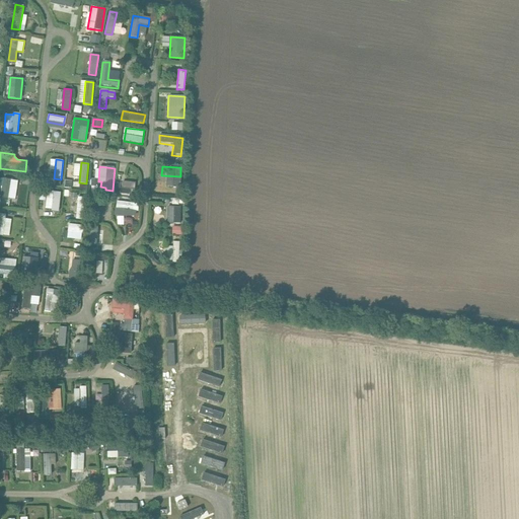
[(0,197),(15,199),(17,179),(3,177),(0,197)]
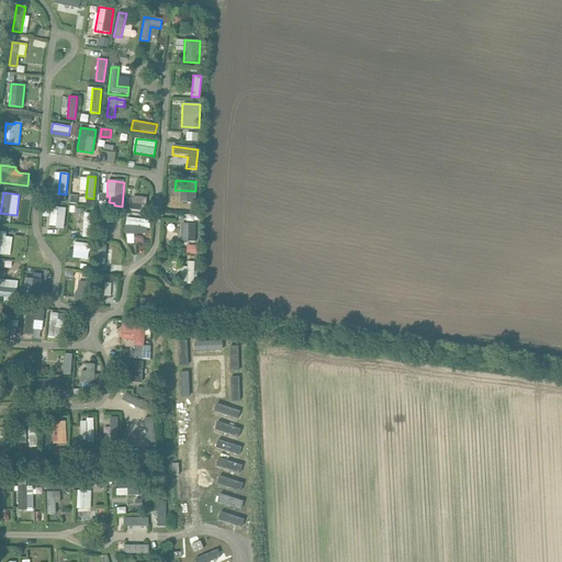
[(148,213),(150,198),(132,195),(131,211),(148,213)]
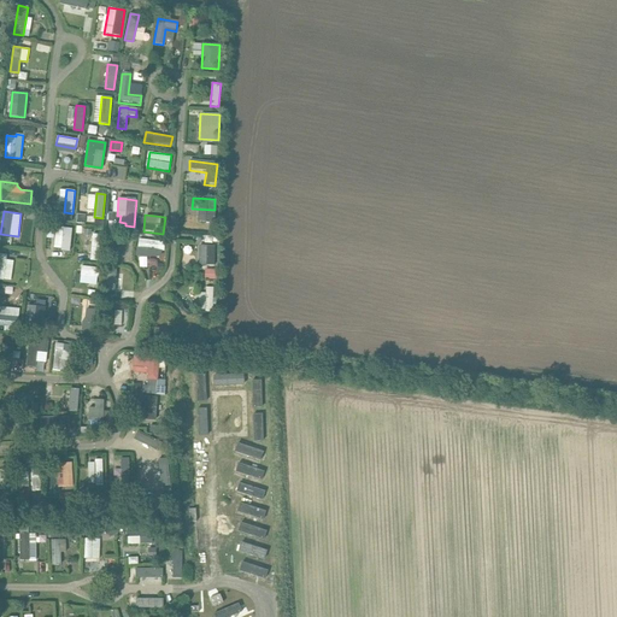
[(62,251),(70,252),(71,229),(56,228),(54,247),(62,248),(62,251)]
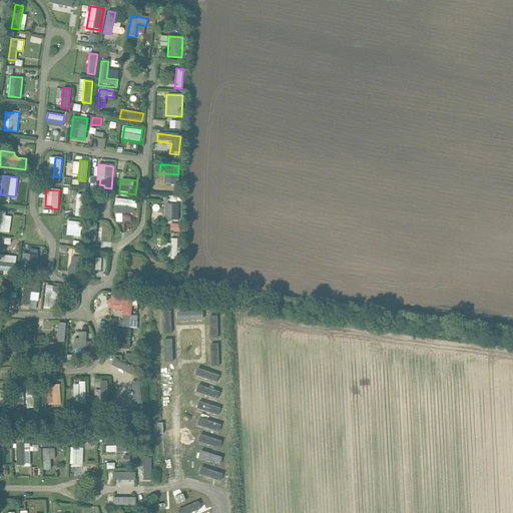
[(75,216),(82,216),(84,196),(77,195),(75,216)]
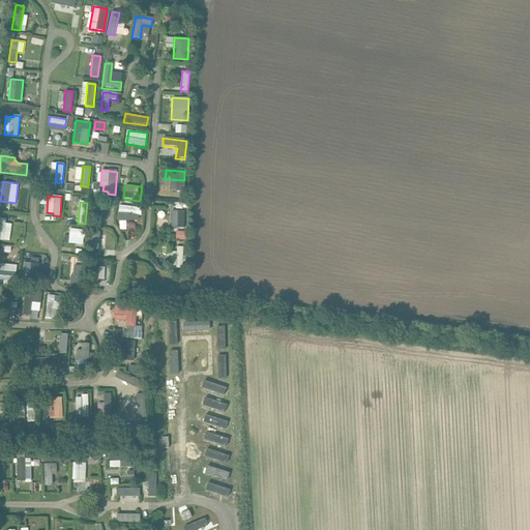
[(93,224),(100,225),(102,206),(95,205),(93,224)]
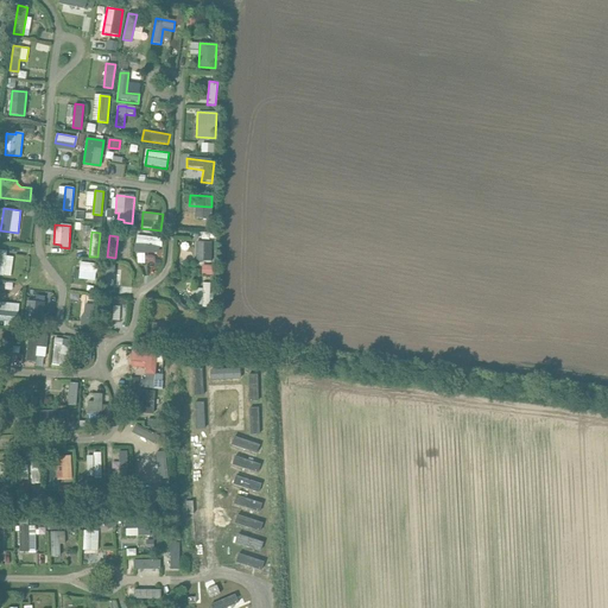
[(158,247),(162,247),(163,239),(138,235),(135,252),(145,253),(147,252),(157,253),(158,247)]
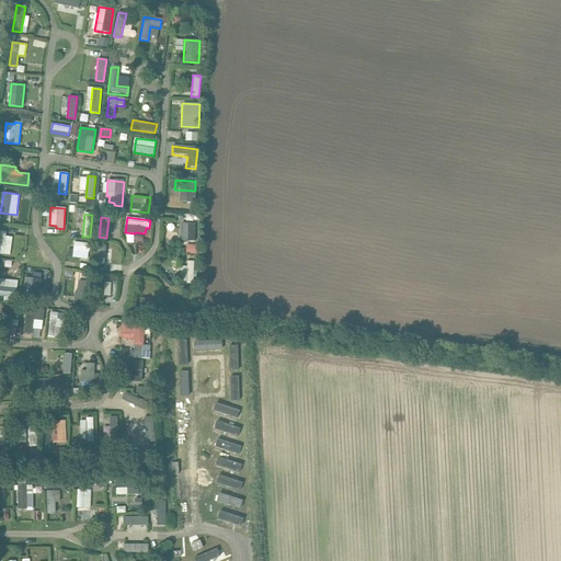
[(195,224),(182,224),(181,241),(194,241),(195,224)]
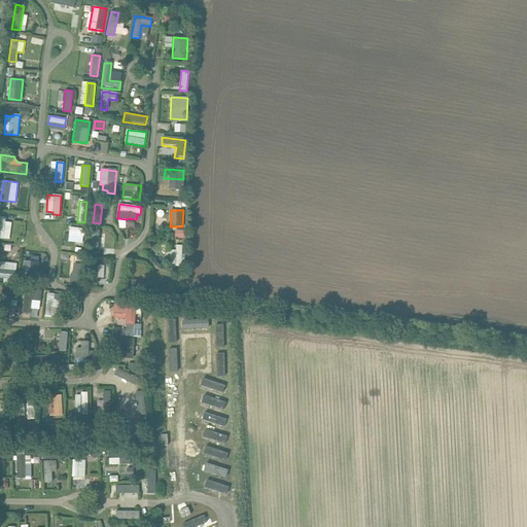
[(0,238),(9,240),(11,222),(5,222),(5,217),(0,216),(0,238)]
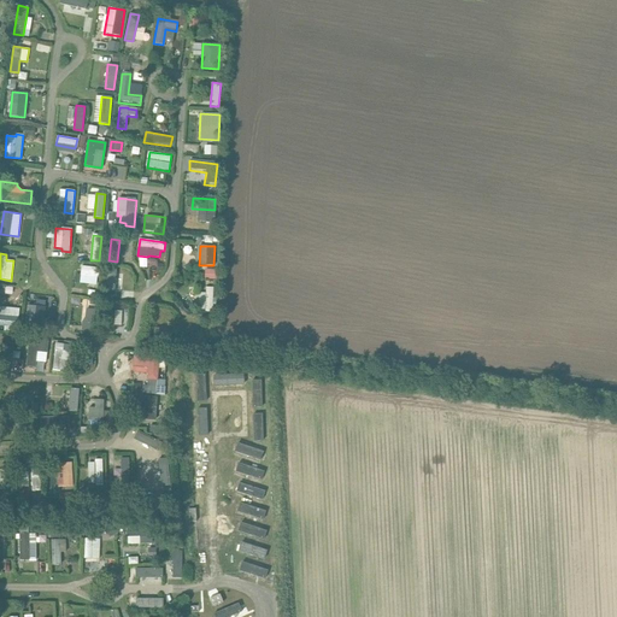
[(80,283),(98,285),(99,268),(82,266),(80,283)]
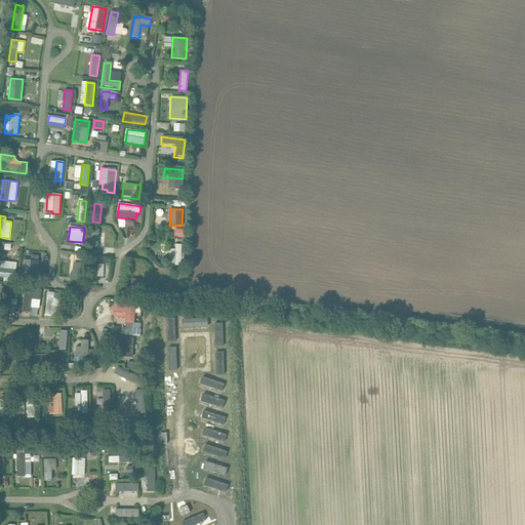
[(90,247),(97,248),(98,229),(91,229),(90,247)]
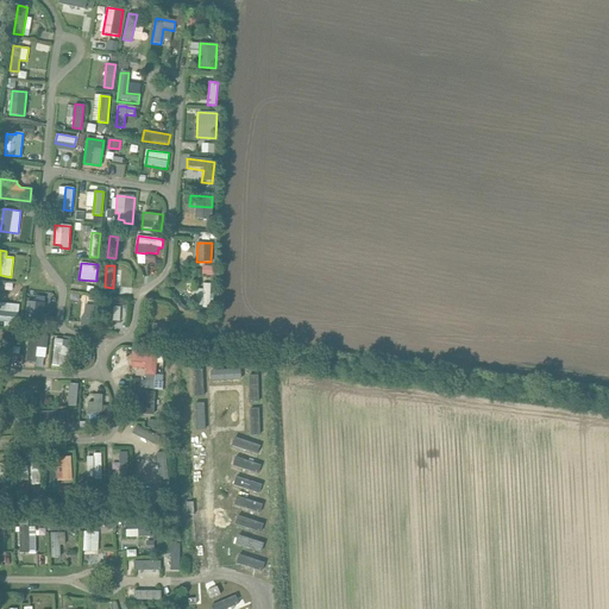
[(211,284),(203,284),(203,289),(196,289),(196,305),(202,305),(202,308),(209,308),(211,284)]
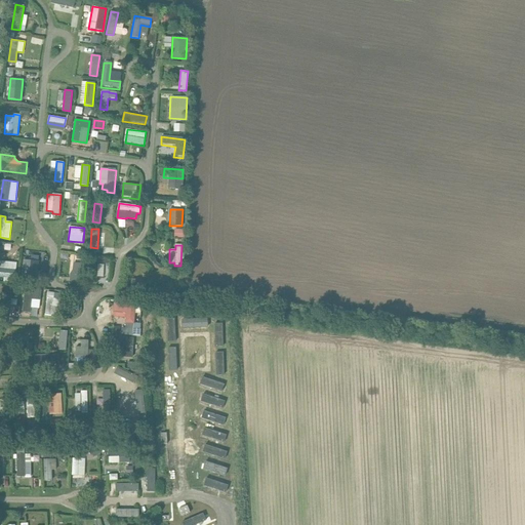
[(23,260),(21,279),(36,281),(38,261),(23,260)]
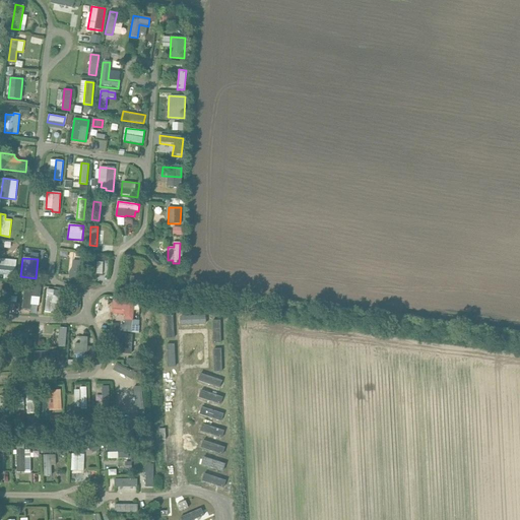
[(88,280),(95,280),(96,258),(89,258),(88,280)]
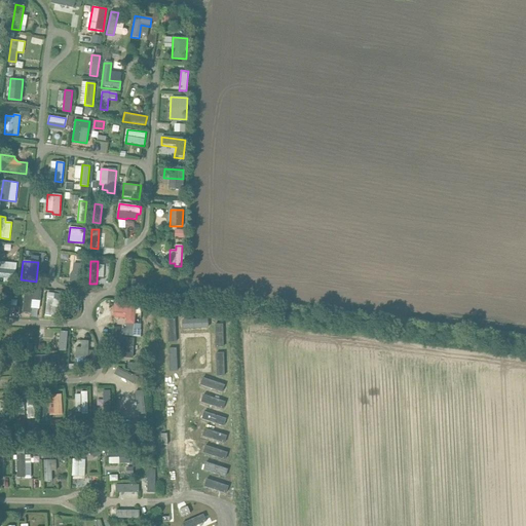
[(69,282),(81,283),(82,264),(74,263),(73,269),(70,273),(69,282)]
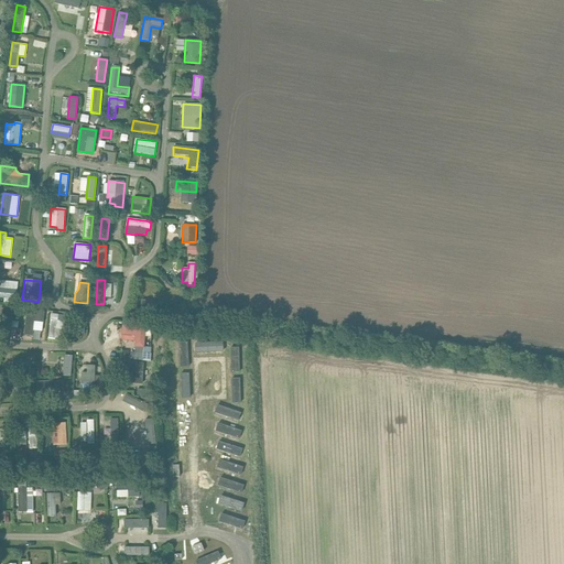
[(0,288),(0,296),(15,299),(17,290),(0,288)]
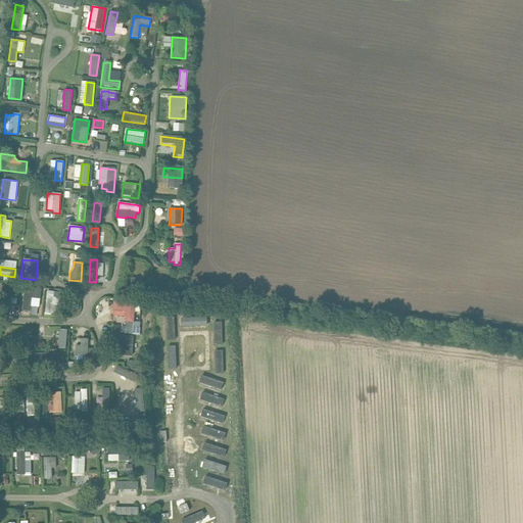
[(148,276),(140,275),(138,293),(146,294),(148,276)]
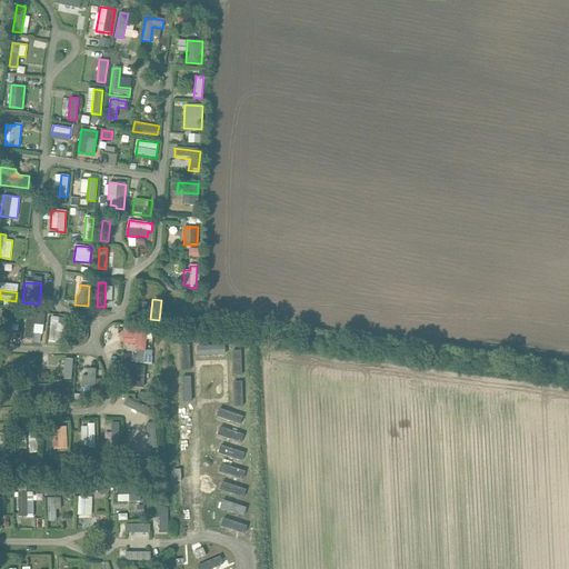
[(25,337),(32,338),(35,323),(43,325),(45,313),(27,311),(25,337)]
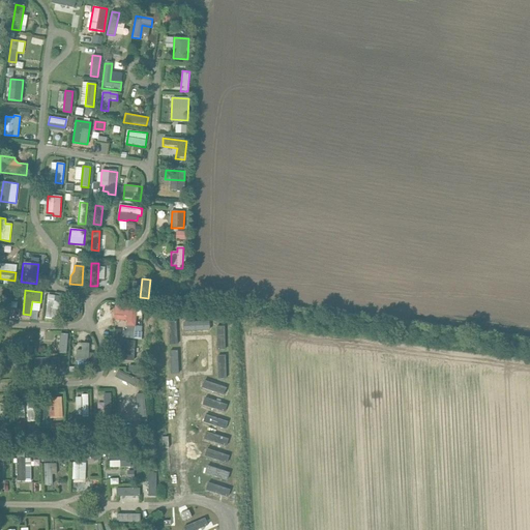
[(156,291),(155,298),(176,300),(177,293),(156,291)]
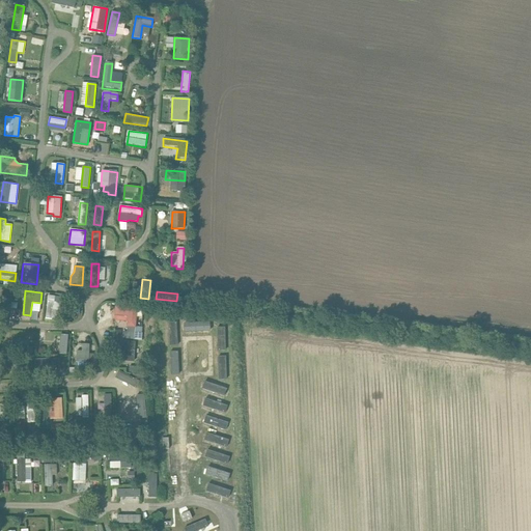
[(46,318),(52,319),(52,318),(59,319),(61,297),(49,296),(46,318)]
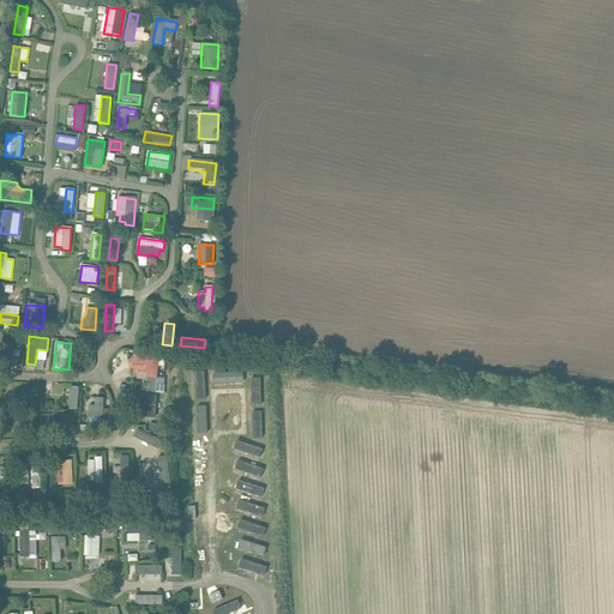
[(134,355),(132,371),(148,372),(146,383),(143,383),(142,390),(155,391),(158,356),(134,355)]
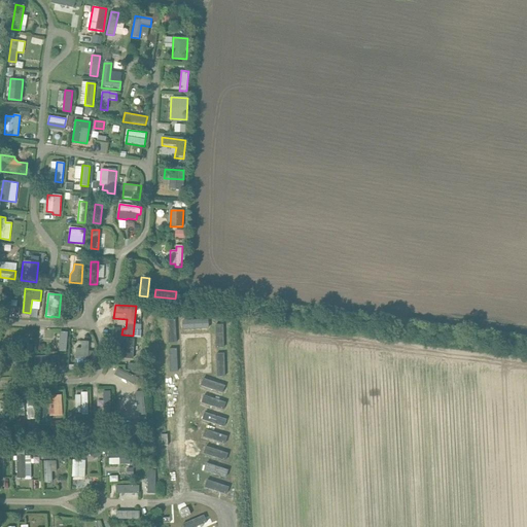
[(175,320),(168,320),(169,343),(176,343),(175,320)]
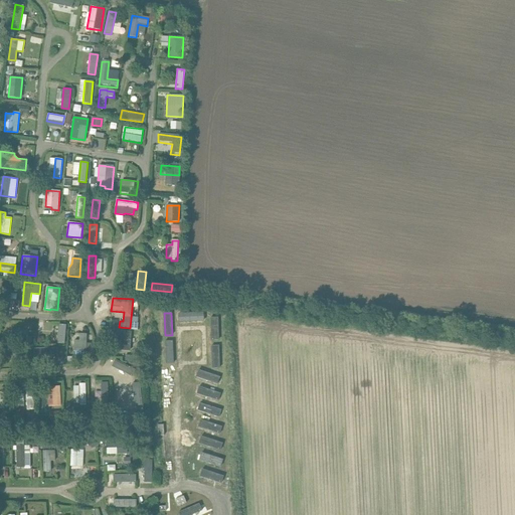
[(203,313),(179,314),(179,322),(203,321),(203,313)]
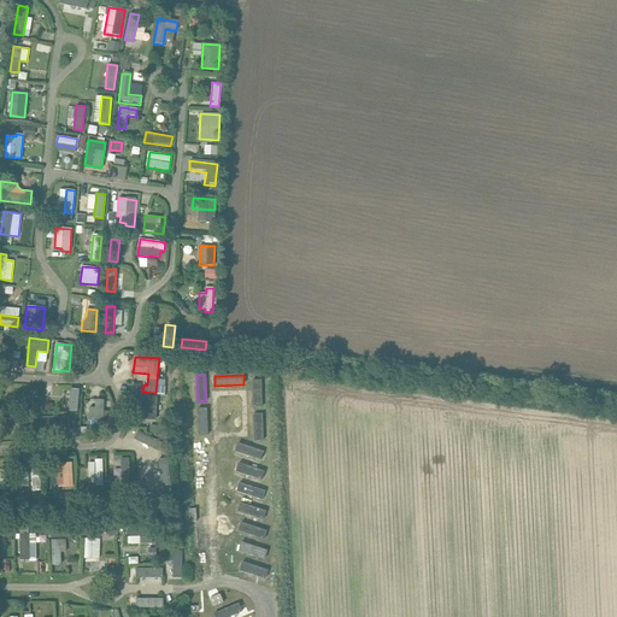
[(262,381),(252,381),(253,407),(262,407),(262,381)]
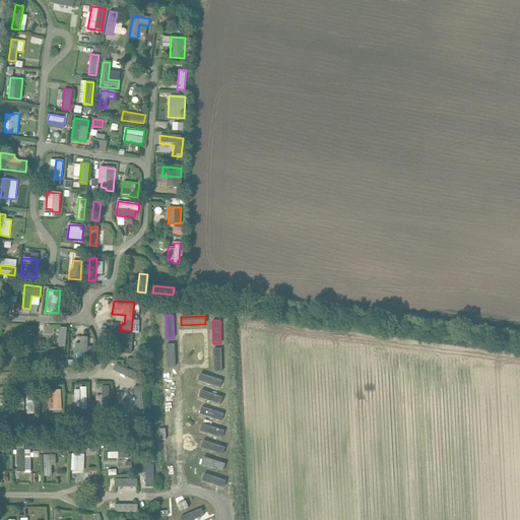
[(58,346),(65,346),(67,328),(59,327),(58,346)]
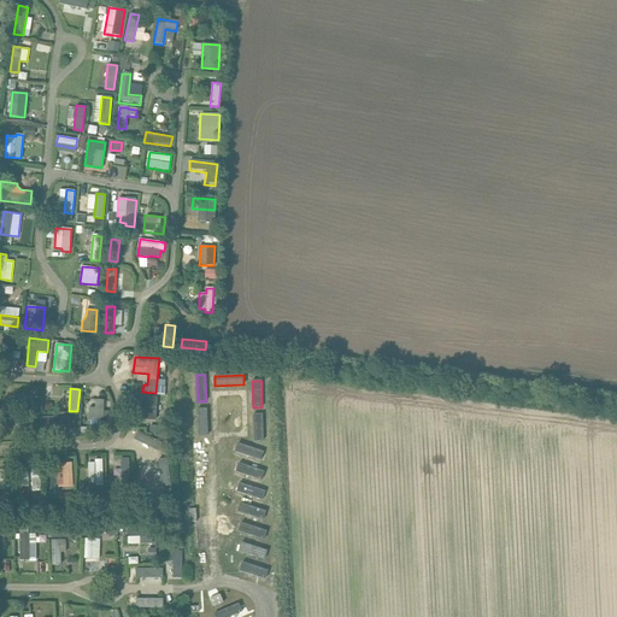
[(130,395),(130,413),(145,413),(145,419),(156,419),(157,397),(130,395)]
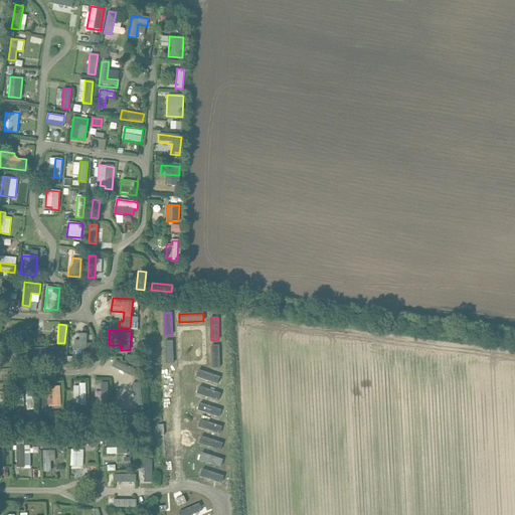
[(73,350),(87,351),(87,333),(80,333),(79,340),(74,340),(73,350)]
